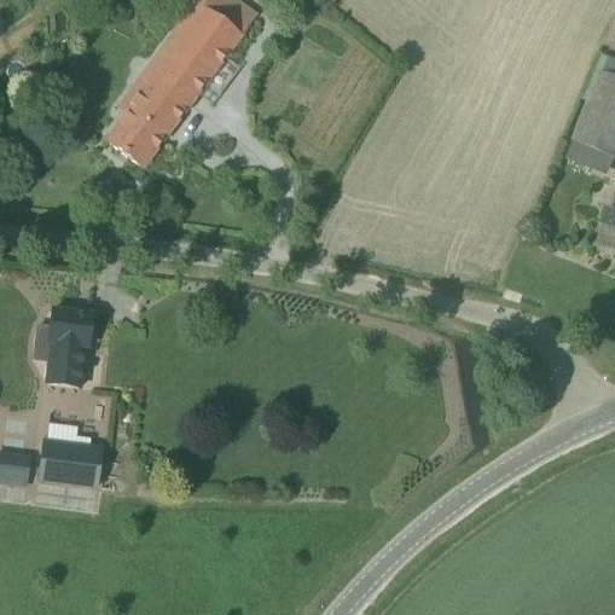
[(201,0),(122,106),(129,112),(109,140),(145,167),(208,81),(226,56),(257,13),(239,0),(201,0)]
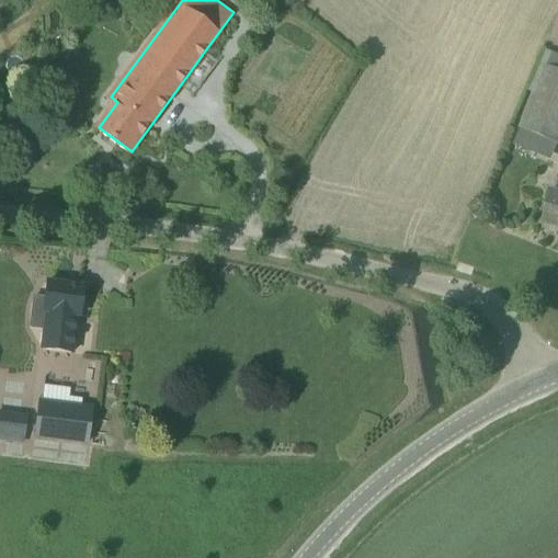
[(557,52),(546,47),(531,88),(535,90),(521,126),(557,140),(557,52)]
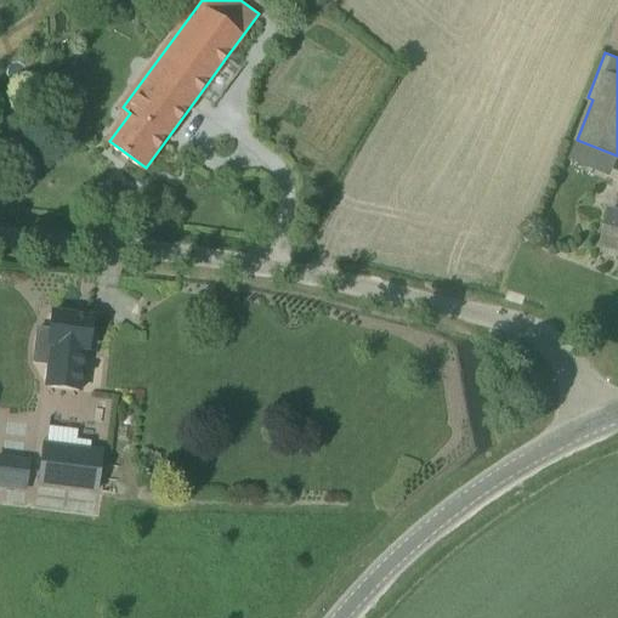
[(227,56),(209,81),(226,92),(244,68),(227,56)]
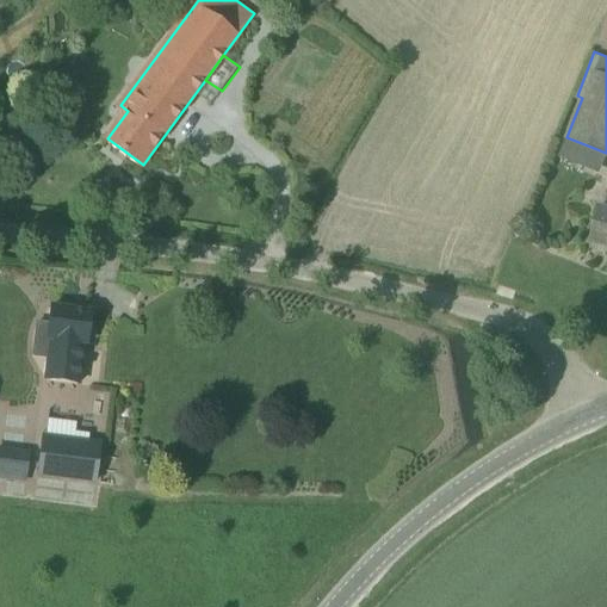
[(606,205),(602,204),(594,241),(606,243),(606,205)]
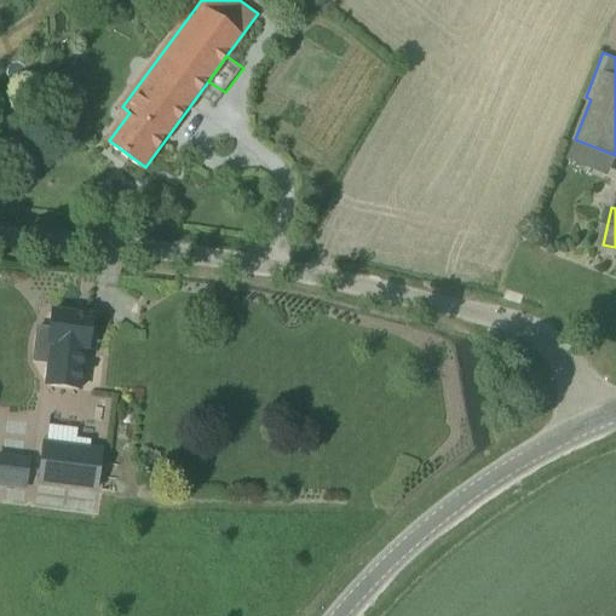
[(55,310),(51,343),(55,343),(49,384),(82,387),(87,347),(91,347),(95,315),(55,310)]
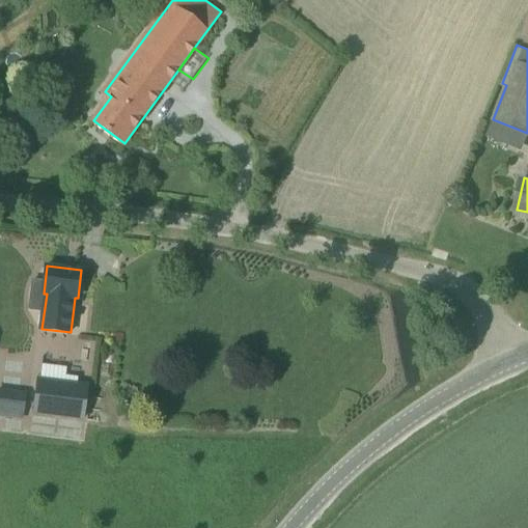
[(89,385),(39,379),(35,411),(85,417),(89,385)]
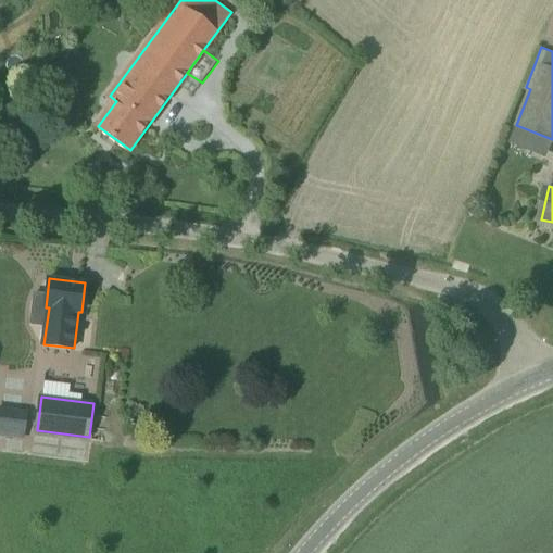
[(0,432),(25,436),(28,412),(0,407),(0,432)]
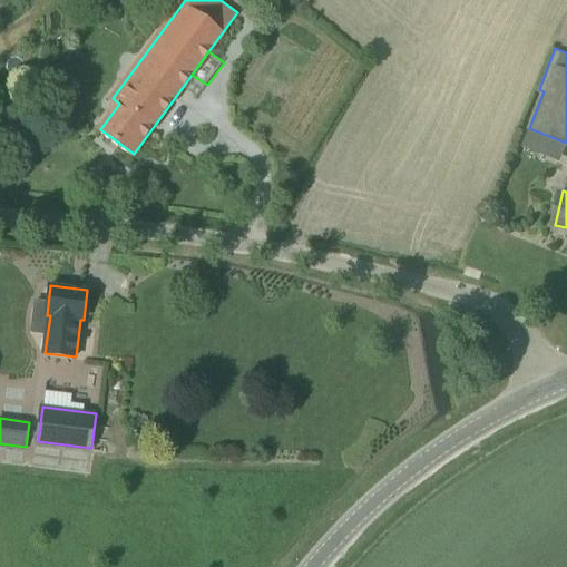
All buildings are outlined.
